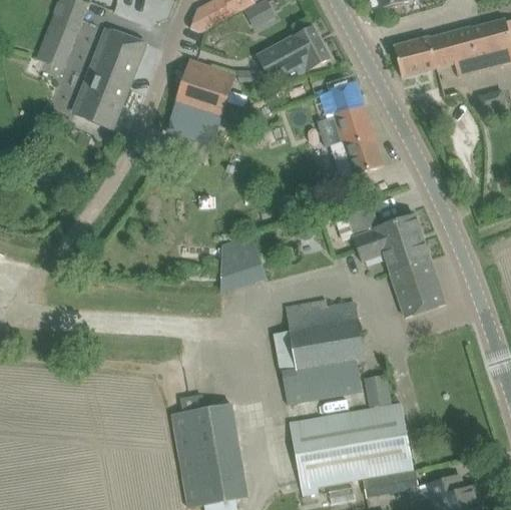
[(65,53),(85,3),(77,0),(58,0),(41,44),(65,53)]
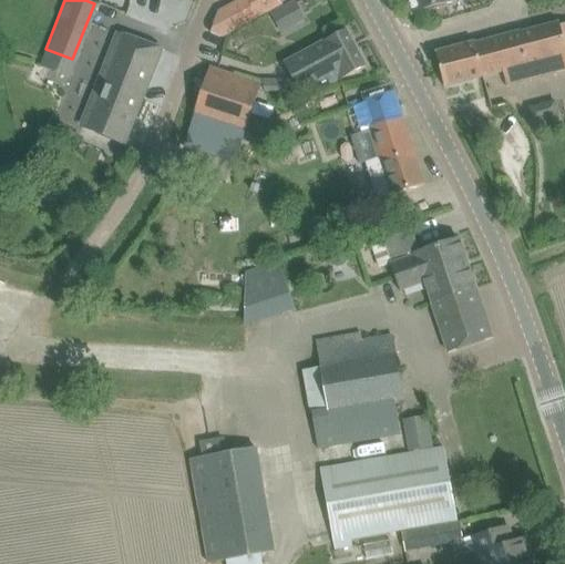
[(235,0),(216,10),(208,31),(218,34),(279,2),(278,0),(235,0)]
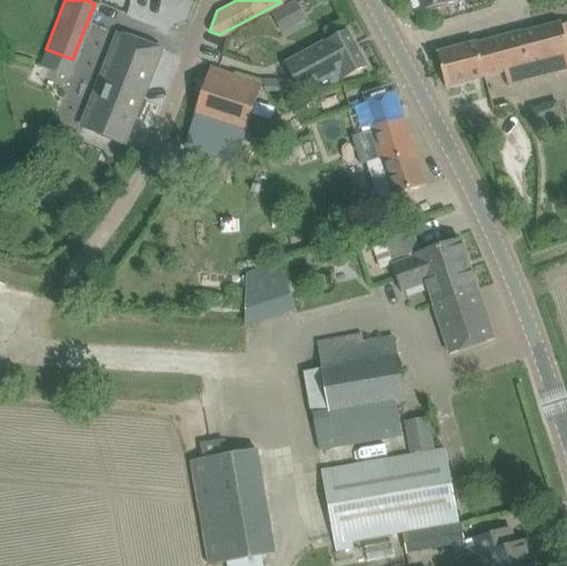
[(407,0),(411,12),(445,2),(445,1),(448,0),(407,0)]
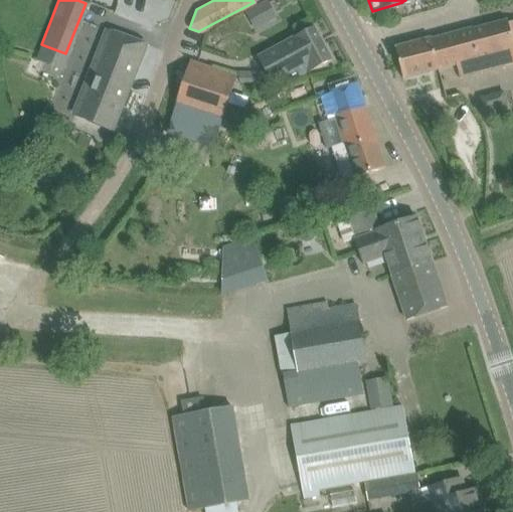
[(512,50),(505,20),(468,30),(468,27),(428,38),(426,37),(412,40),(393,45),(401,76),(455,62),(458,76),(478,71),(512,61),(512,50)]
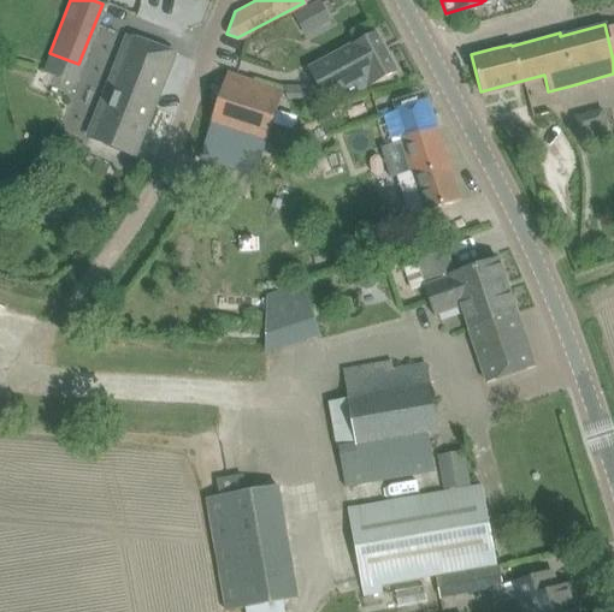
[(373,30),(353,42),(307,66),(324,97),(352,82),(356,89),(394,69),(373,30)]
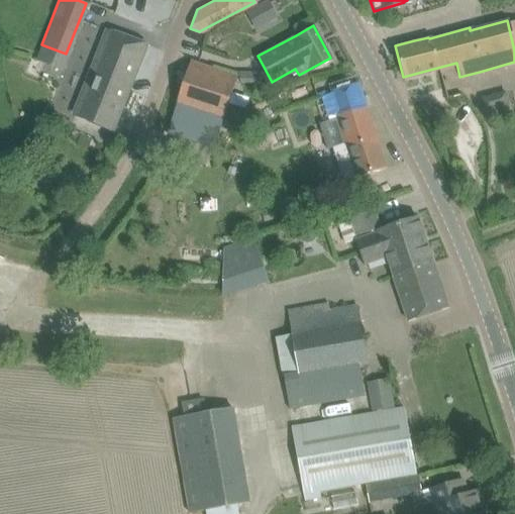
[(106,28),(88,74),(91,75),(75,115),(77,115),(78,114),(108,126),(107,128),(110,129),(144,43),(106,28)]
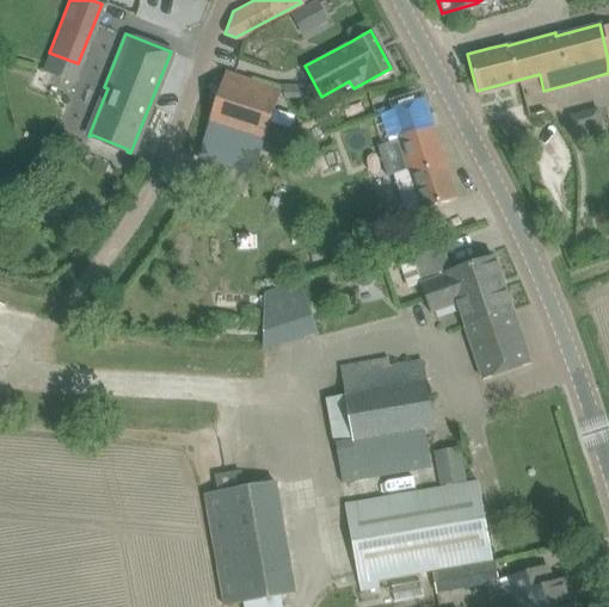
[(203,132),(258,150),(276,95),(244,85),(221,78),(203,132)]
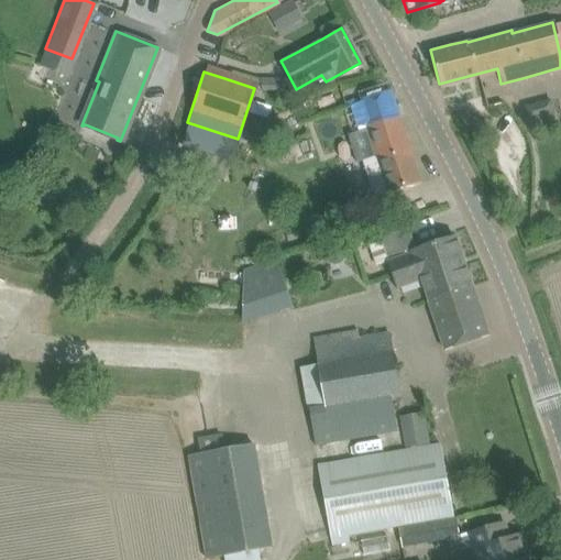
[(388,88),(367,95),(350,100),(359,129),(366,127),(374,152),(359,157),(372,196),(419,182),(388,88)]
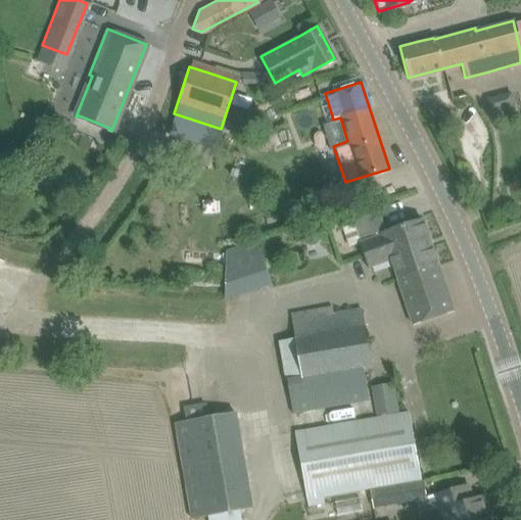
[(390,174),(367,182),(354,186),(361,205),(396,194),(390,174)]
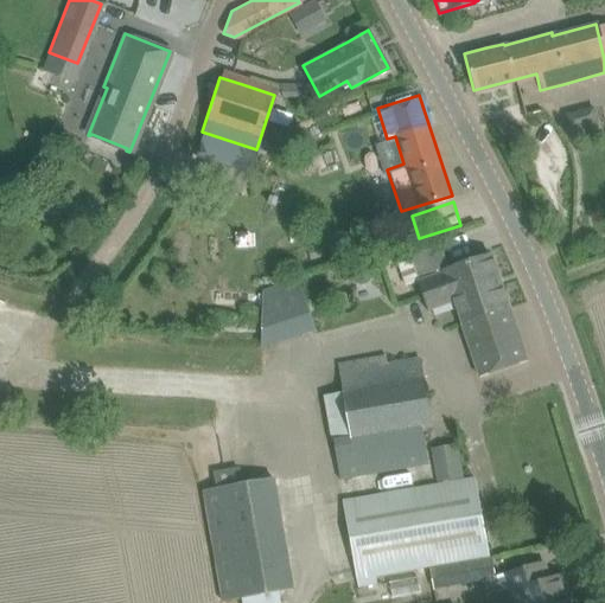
[(452,297),(460,322),(508,306),(489,252),(446,268),(438,244),(408,254),(426,307),(452,297)]
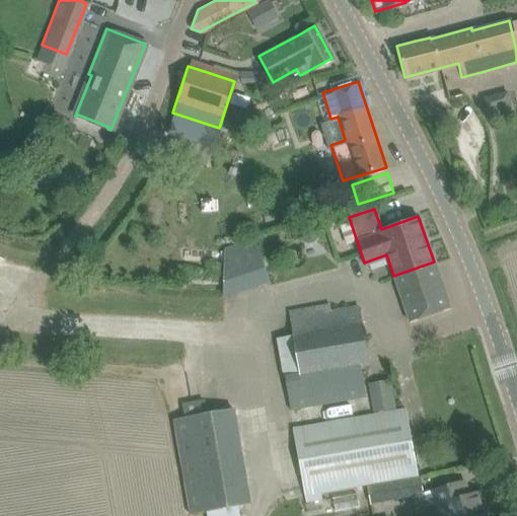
[(266,277),(251,234),(221,244),(222,292),(266,277)]
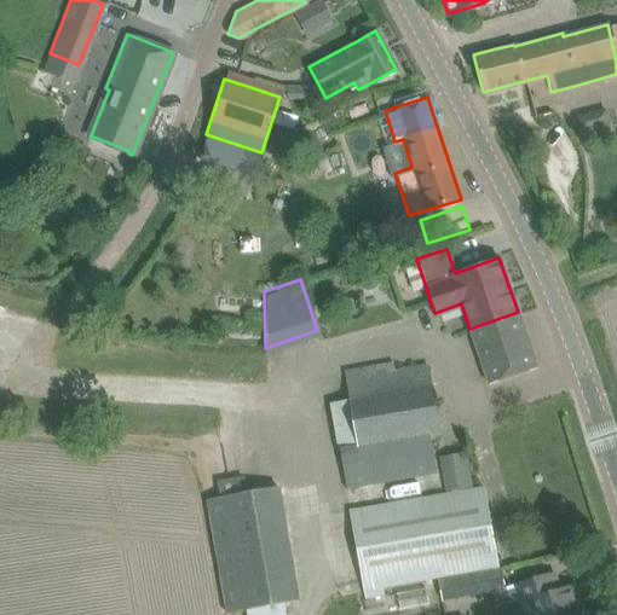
[(518,312),(470,329),(488,383),(536,366),(518,312)]
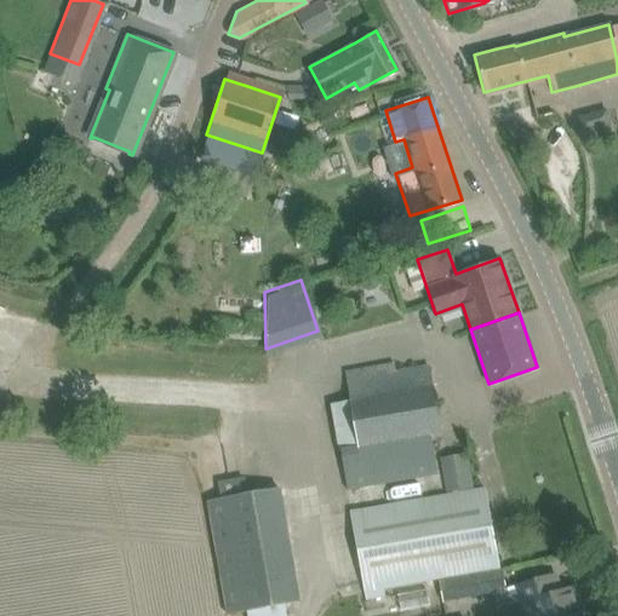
[(338,447),(345,487),(434,472),(428,430),(439,429),(428,362),(392,368),(390,362),(344,369),(345,379),(349,397),(331,401),(338,447)]
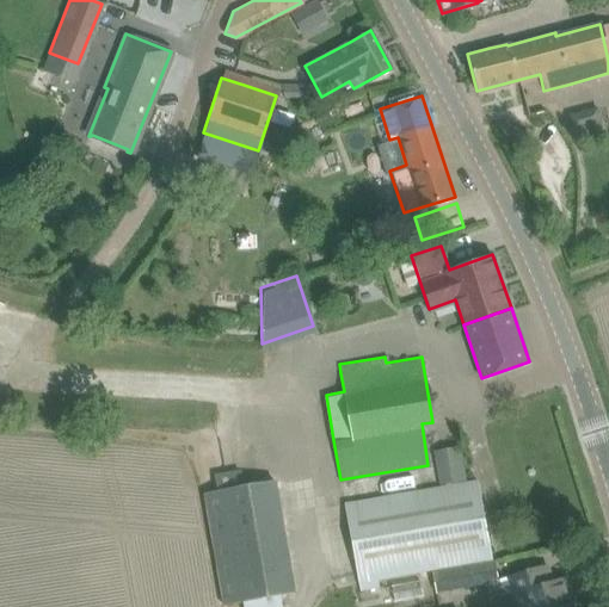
[(434,450),(440,483),(463,479),(456,445),(434,450)]
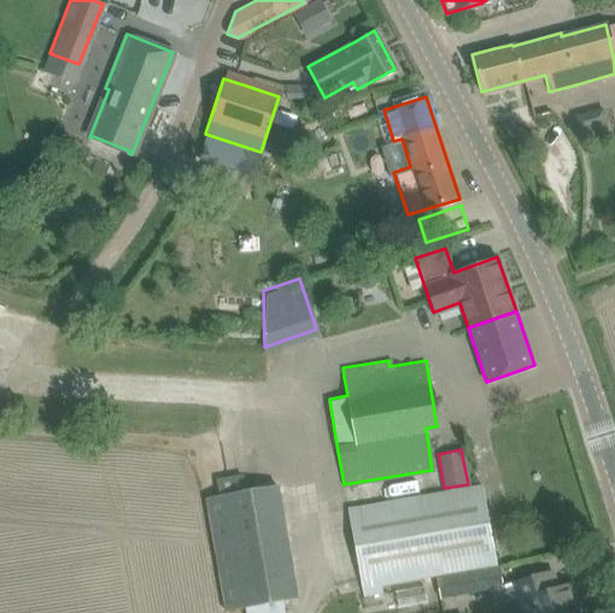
[(480,484),(457,488),(349,507),(362,585),(495,563),(480,484)]
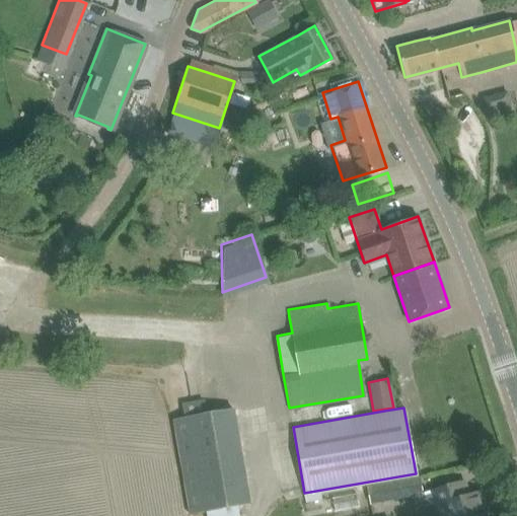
[(189,513),(237,504),(247,503),(231,409),(172,419),(189,513)]
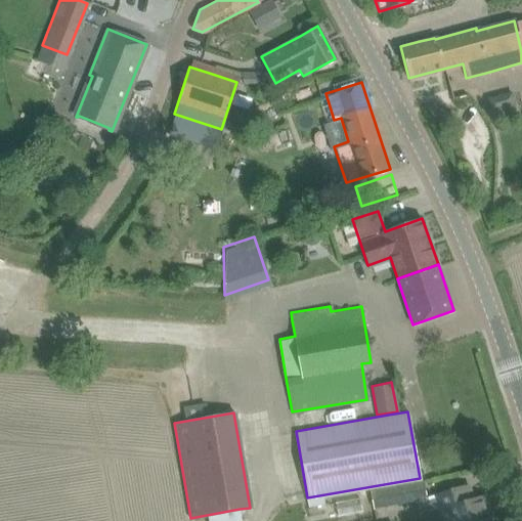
[(373,507),(405,501),(415,498),(425,497),(422,481),(402,485),(371,491),(373,507)]
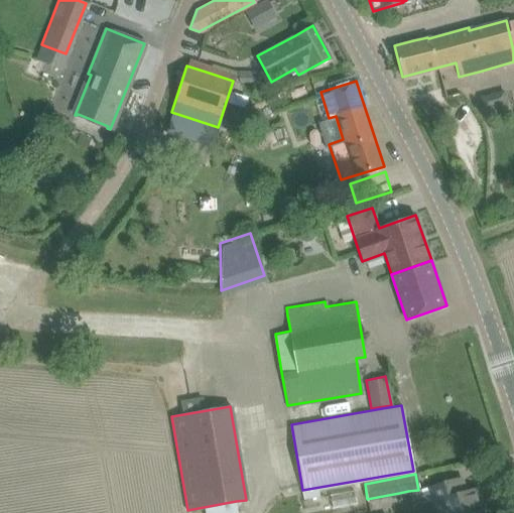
[(426,487),(430,503),(433,512),(441,512),(442,512),(441,512),(483,512),(476,488),(464,492),(460,477),(426,487)]
